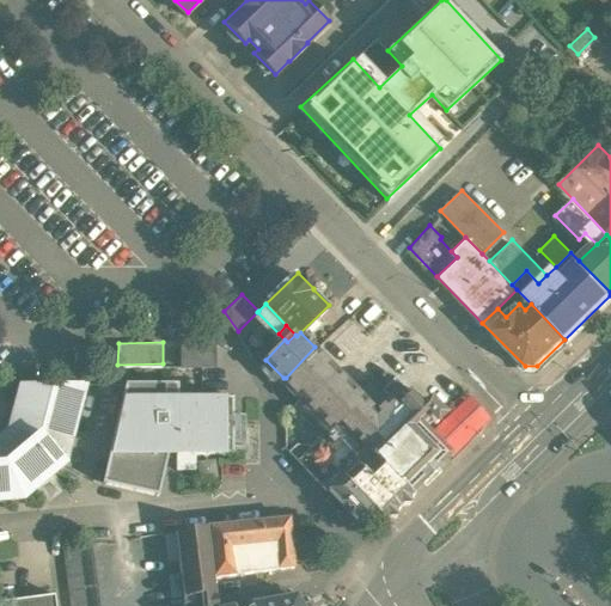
[(215,363),(215,342),(182,342),(182,363),(215,363)]
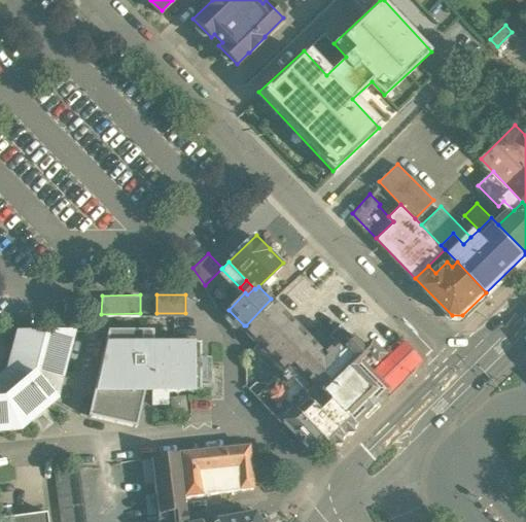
[(271,299),(246,325),(246,327),(282,364),(285,367),(292,360),(307,347),(318,358),(322,353),(312,342),(271,299)]
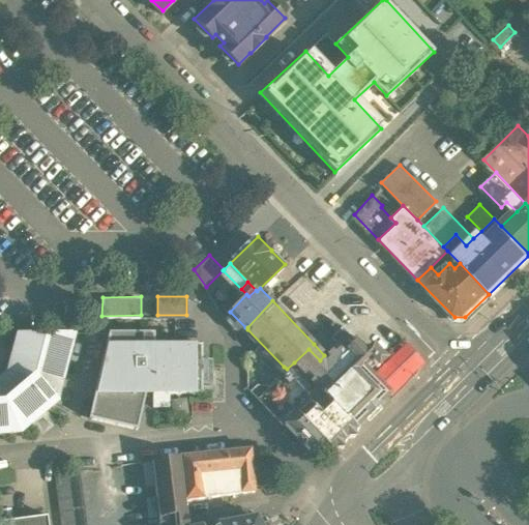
[(358,338),(343,322),(330,334),(338,342),(339,341),(345,347),(352,341),(356,340),(358,338)]
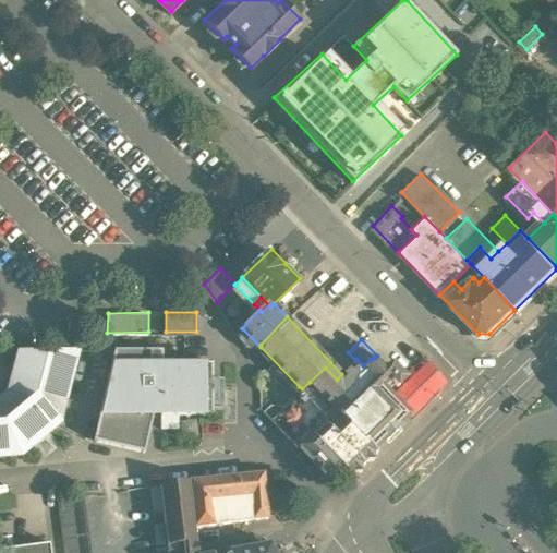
[(0,396),(0,454),(21,453),(59,420),(77,347),(20,347),(9,389),(0,396)]
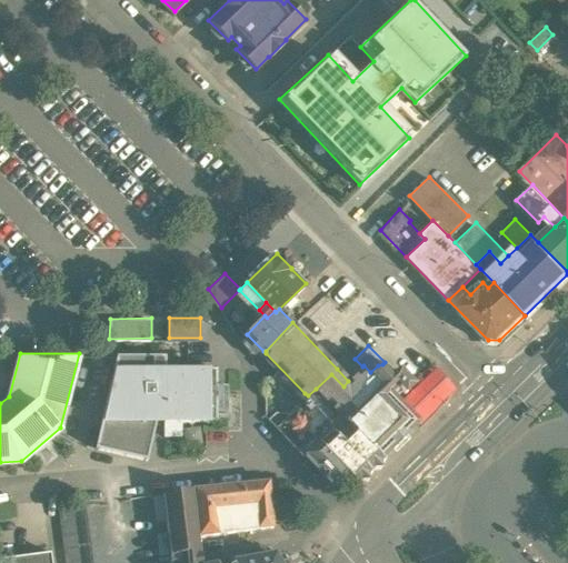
[(113,354),(92,443),(145,456),(156,418),(217,418),(217,413),(229,412),(229,383),(216,383),(215,365),(163,365),(165,354),(113,354)]
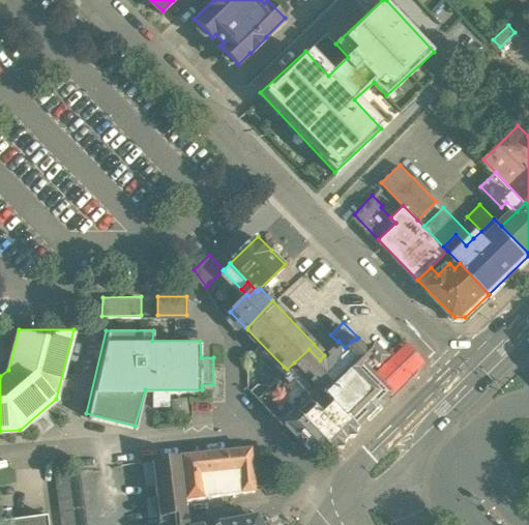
[(364,348),(356,340),(352,341),(345,347),(364,368),(373,359),(375,358),(364,348)]
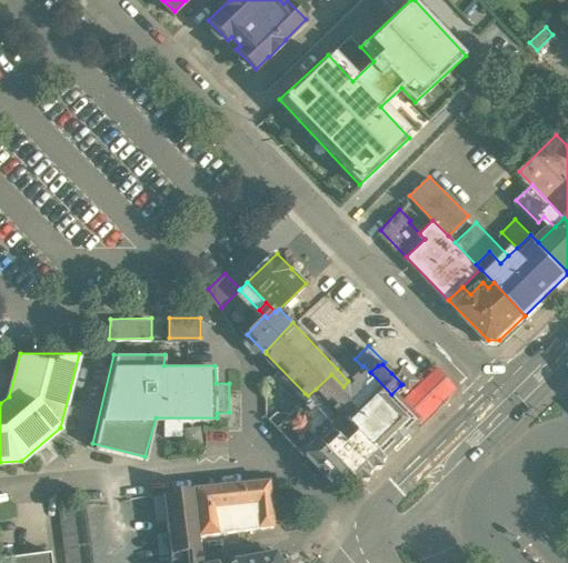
[(348,381),(344,386),(329,402),(339,413),(381,455),(417,420),(391,394),(370,372),(364,365),(362,367),(348,381)]
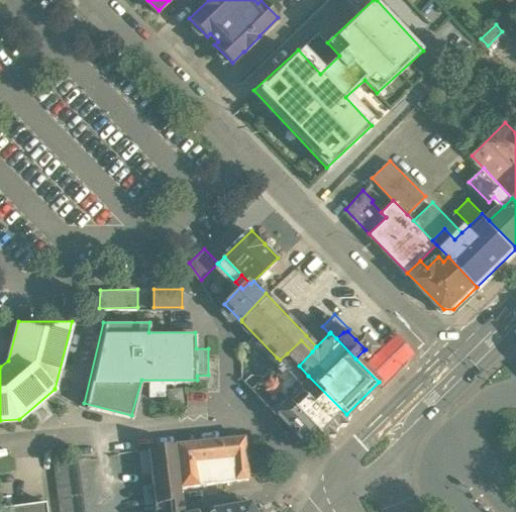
[(375,348),(360,334),(355,339),(366,349),(364,350),(368,355),(375,348)]
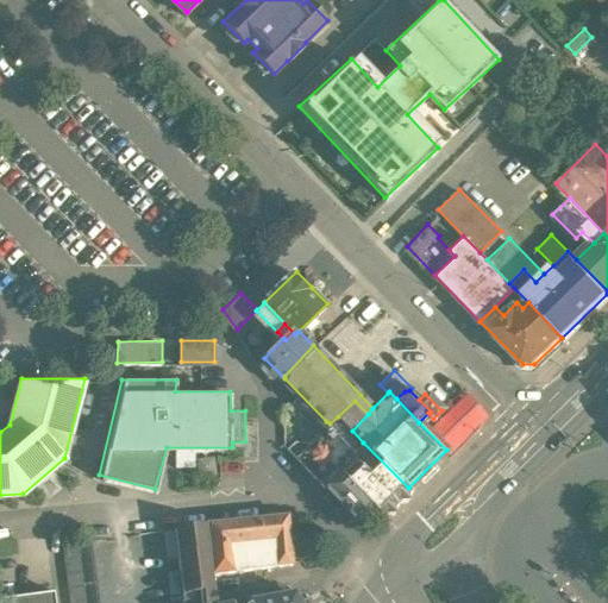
[(368,414),(355,401),(338,416),(352,431),(368,414)]
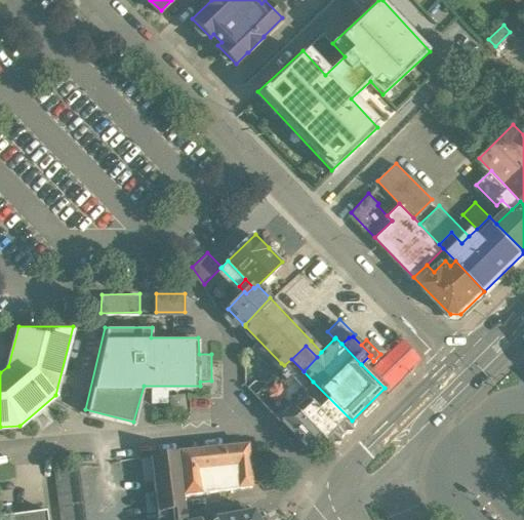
[(284,365),(281,363),(279,365),(280,366),(277,370),(275,368),(264,380),(256,391),(281,416),(279,413),(313,382),(304,371),(291,359),(284,365)]
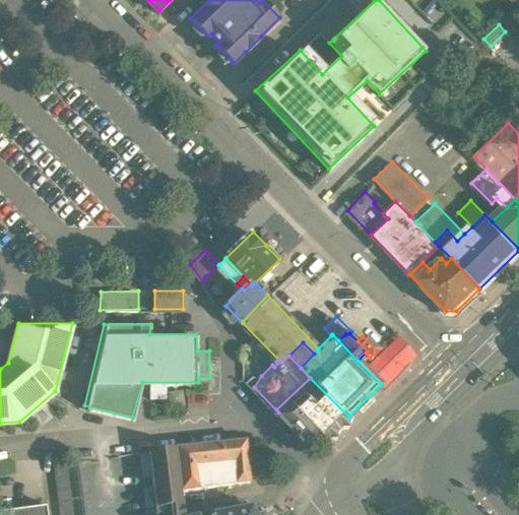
[(259,374),(252,373),(246,379),(254,387),(261,376),(259,374)]
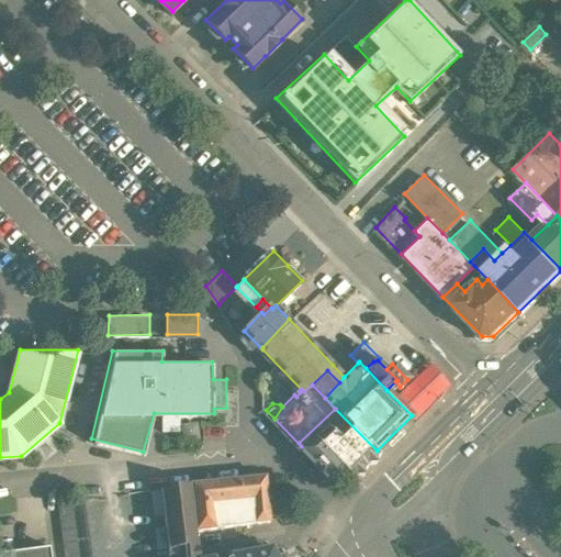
[(377,450),(335,409),(299,443),(301,446),(302,445),(309,438),(348,479),(348,480),(348,481),(352,478),(352,479),(354,478),(351,476),(354,475),(358,475),(362,470),(362,468),(361,466),(362,465),(363,466),(365,466),(366,467),(367,466),(365,464),(366,461),(366,463),(370,463),(374,458),(374,456),(373,454),(376,453),(377,454),(379,455),(379,454),(377,450)]
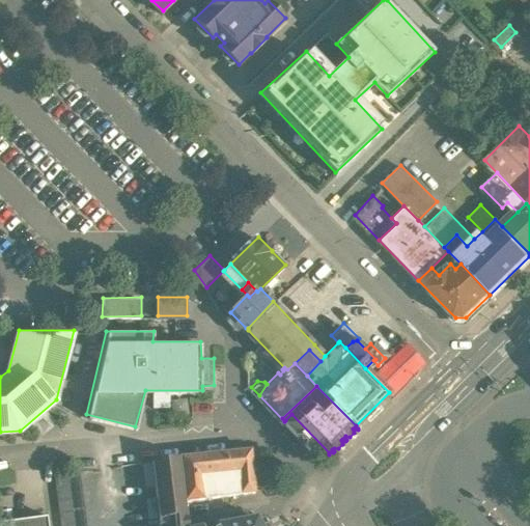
[(240,448),(199,452),(204,496),(245,492),(240,448)]
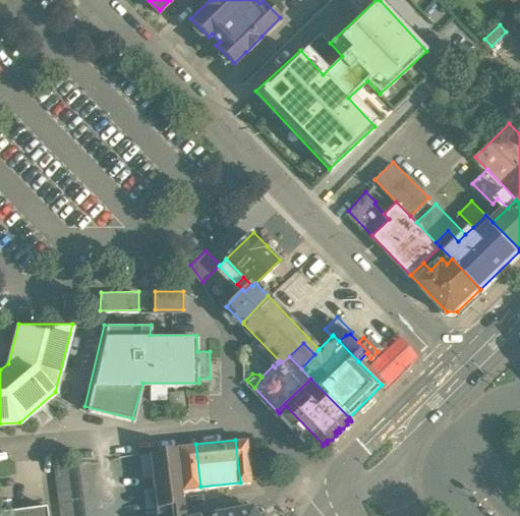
[(195,444),(177,446),(182,489),(200,486),(195,444)]
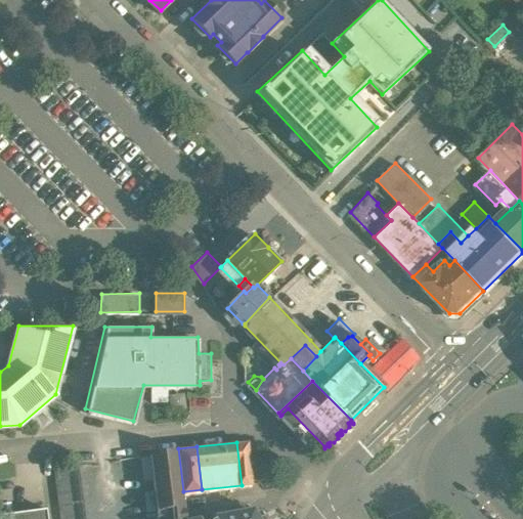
[(178,448),(150,452),(157,510),(157,518),(185,518),(183,491),(178,448)]
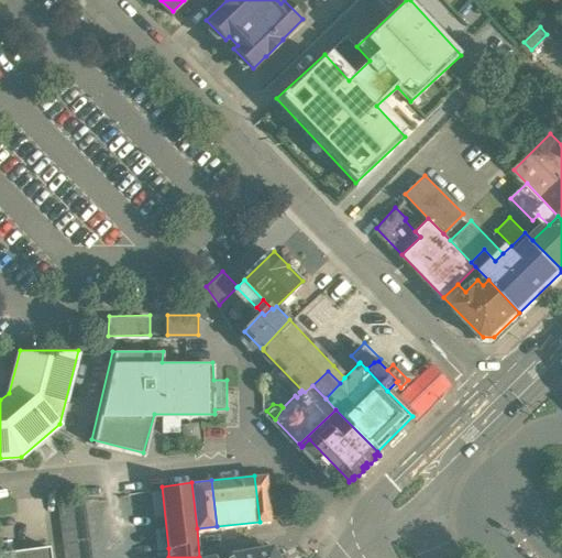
[(14,496),(0,498),(0,511),(17,509),(14,496)]
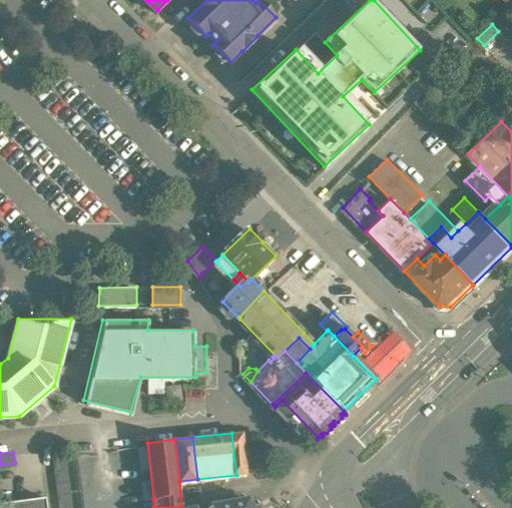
[(83,507),(77,454),(52,457),(58,507),(83,507)]
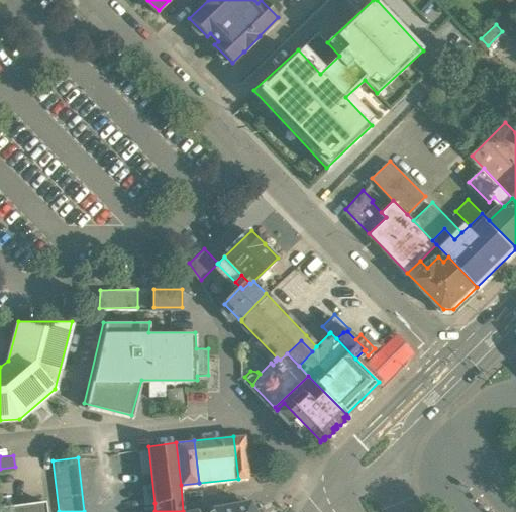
[(47,511),(46,499),(0,505),(0,511),(47,511)]
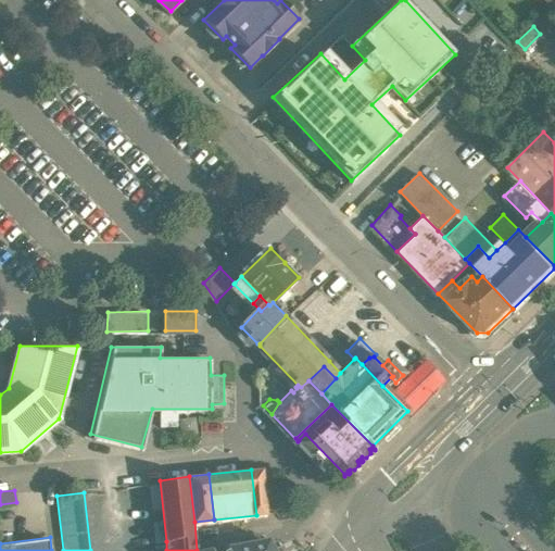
[(268,539),(229,547),(223,550),(277,550),(278,549),(275,543),(272,542),(270,543),(268,539)]
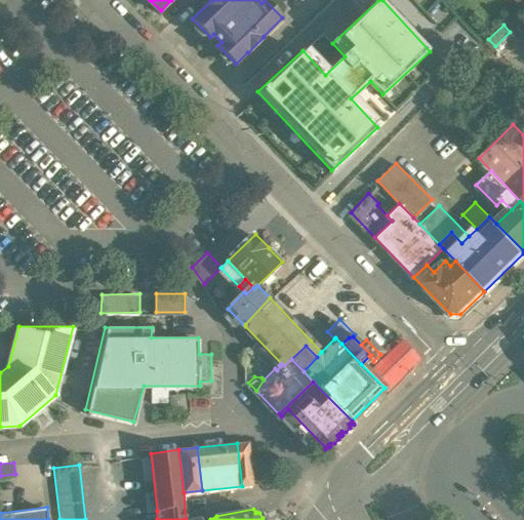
[(506,519),(495,509),(491,513),(498,519),(506,519)]
